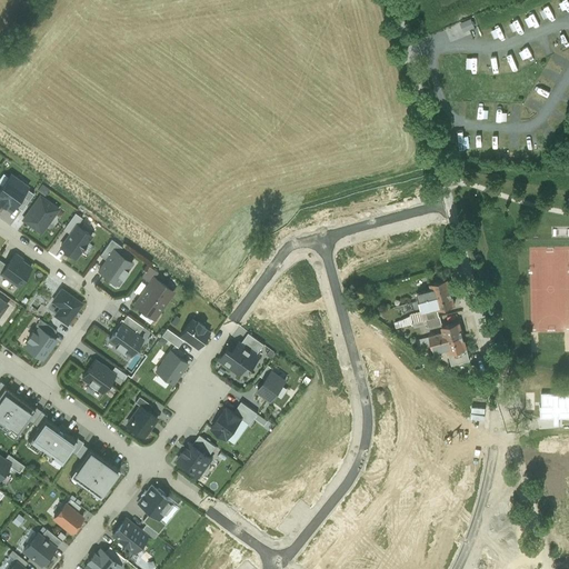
[(471,19),(455,26),(458,35),(475,28),(471,19)]
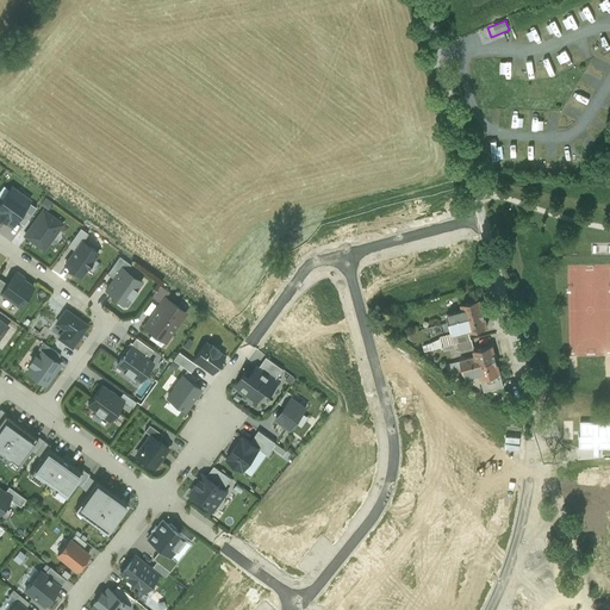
[(29,203),(30,200),(11,187),(0,201),(0,217),(12,225),(16,219),(29,203)]
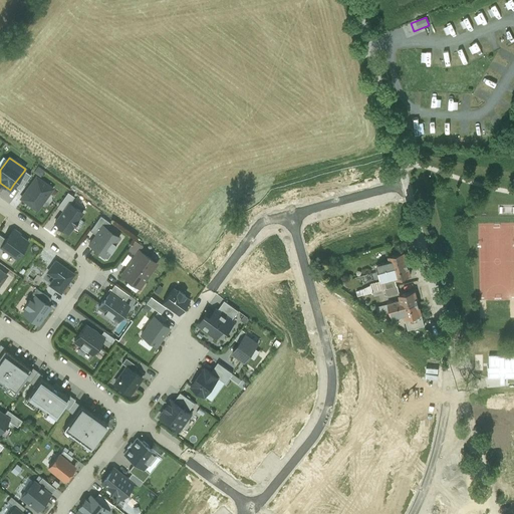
[(30,175),(24,171),(13,185),(20,190),(30,175)]
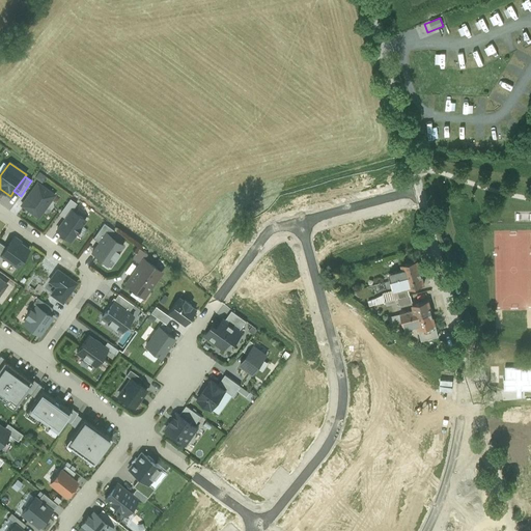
[(38,218),(55,195),(37,183),(21,205),(38,218)]
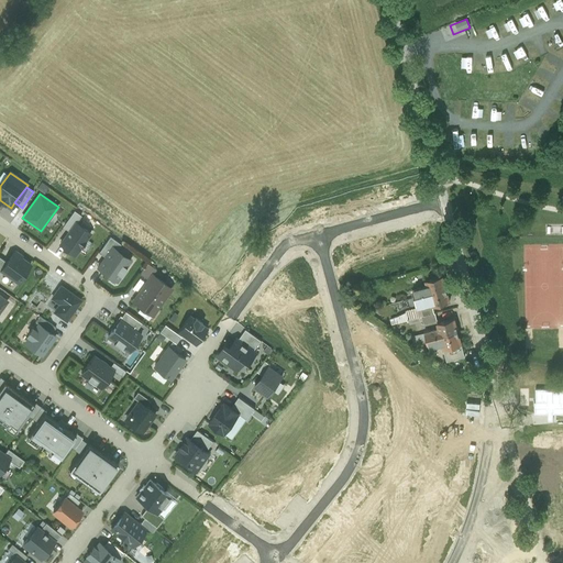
[(63,227),(69,232),(76,222),(76,223),(81,216),(74,211),(63,227)]
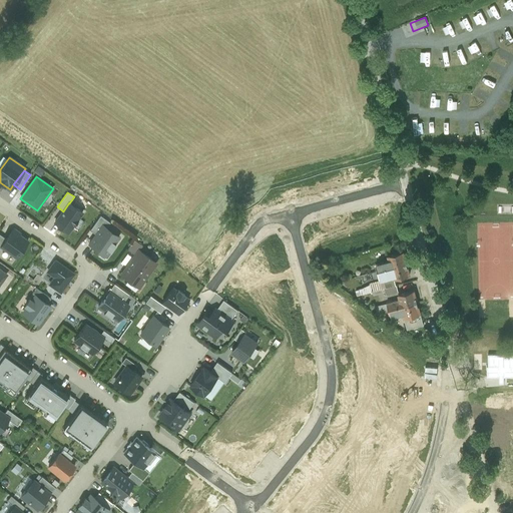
[(68,232),(82,212),(69,203),(69,202),(63,211),(55,222),(68,232)]
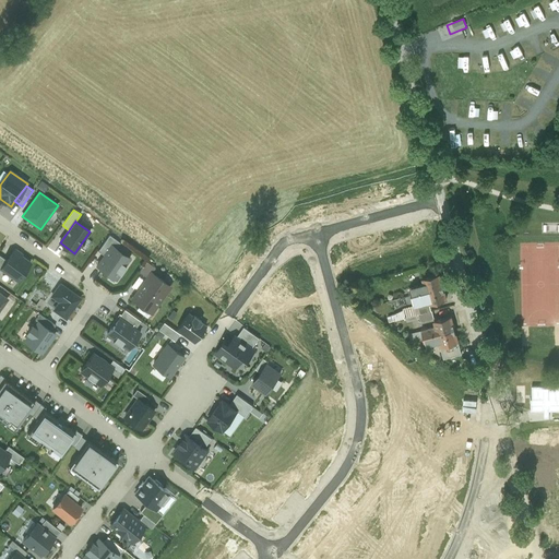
[(98,251),(105,256),(113,245),(116,248),(120,242),(109,235),(98,251)]
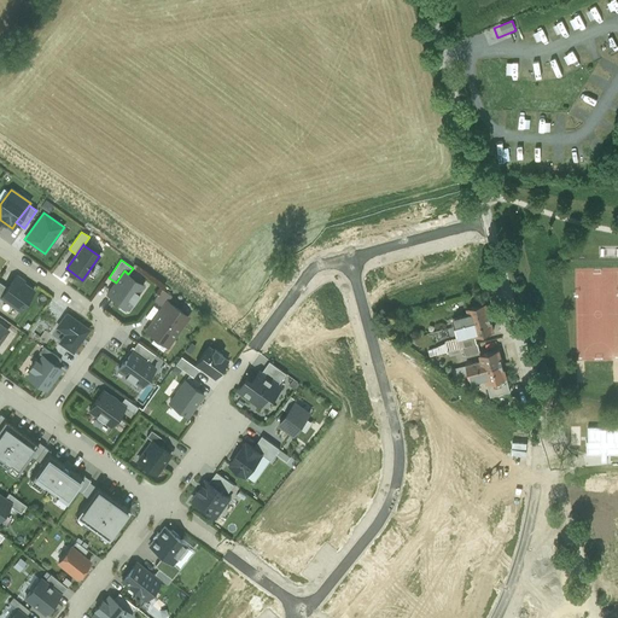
[(138,293),(144,285),(128,274),(124,270),(116,283),(108,295),(128,309),(139,295),(138,293)]
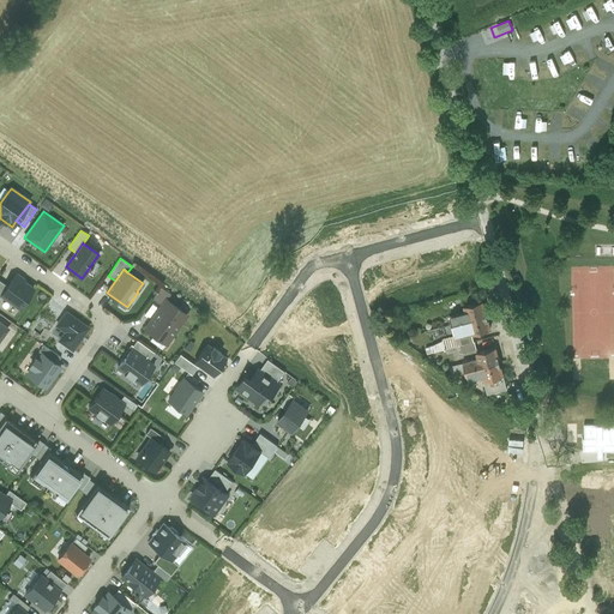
[(34,288),(16,276),(7,287),(1,295),(19,308),(34,288)]
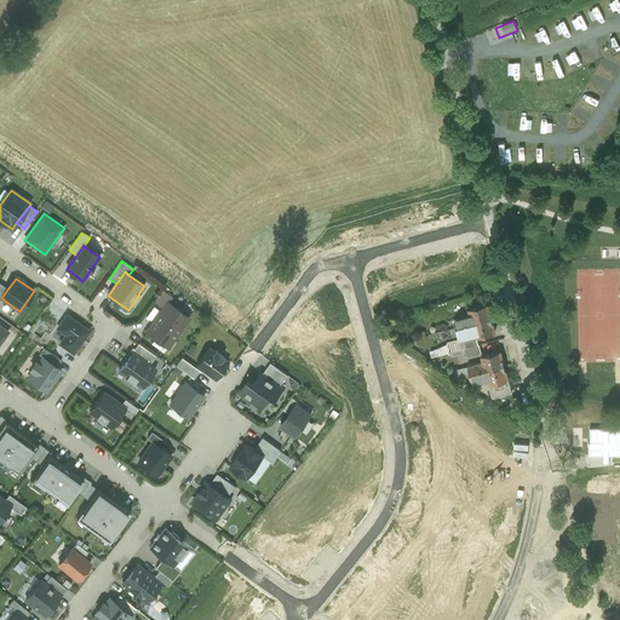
[(154,302),(164,309),(168,303),(172,298),(162,291),(154,302)]
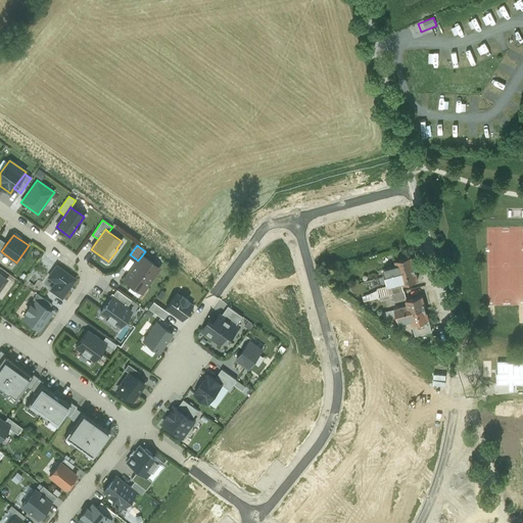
[(159,269),(142,255),(138,260),(125,280),(141,292),(159,269)]
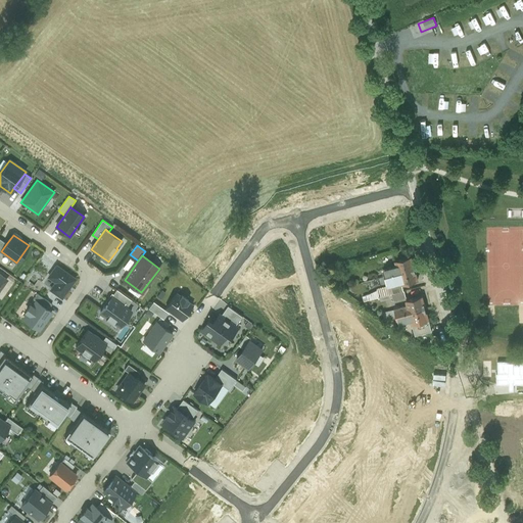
[(411,257),(395,260),(396,267),(398,273),(414,269),(411,257)]
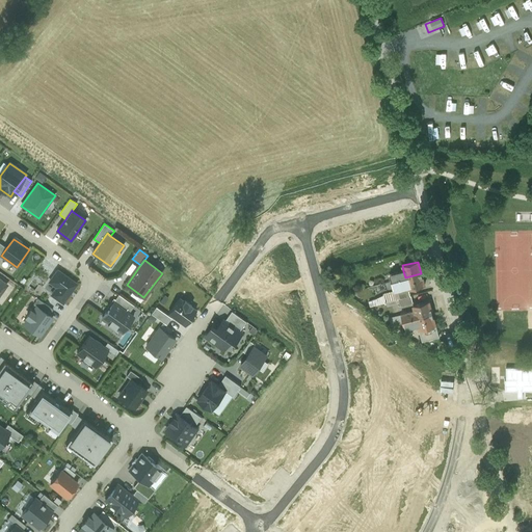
[(76,284),(57,270),(49,282),(56,287),(51,295),(62,303),(76,284)]
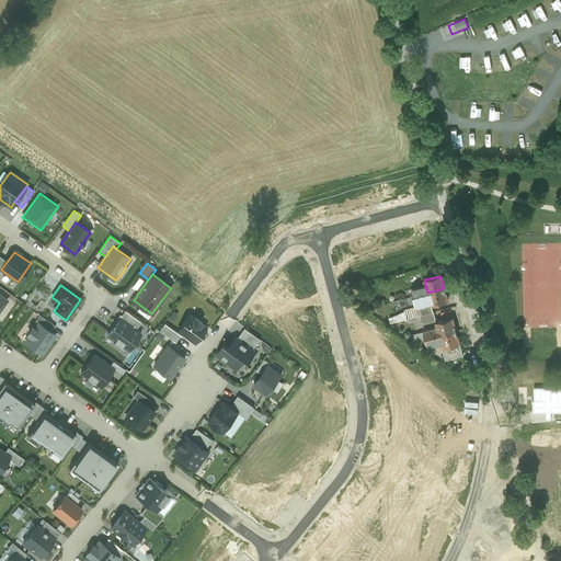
[(427,293),(425,286),(411,289),(413,297),(427,293)]
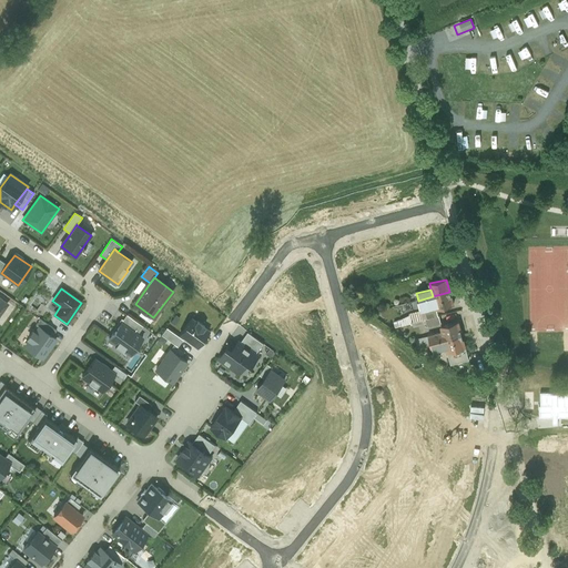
[(453,305),(449,292),(433,296),(436,307),(436,310),(453,305)]
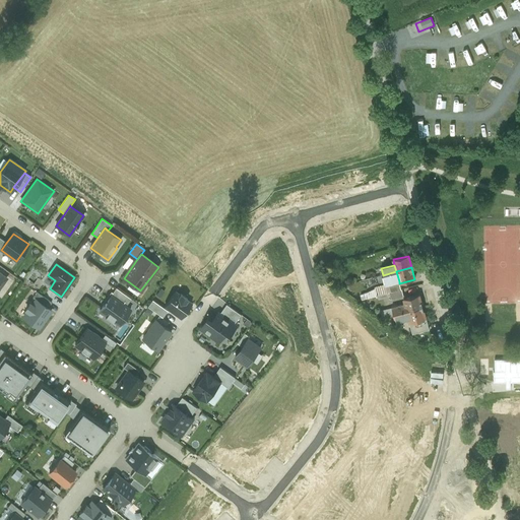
[(396,271),(383,275),(386,284),(399,281),(396,271)]
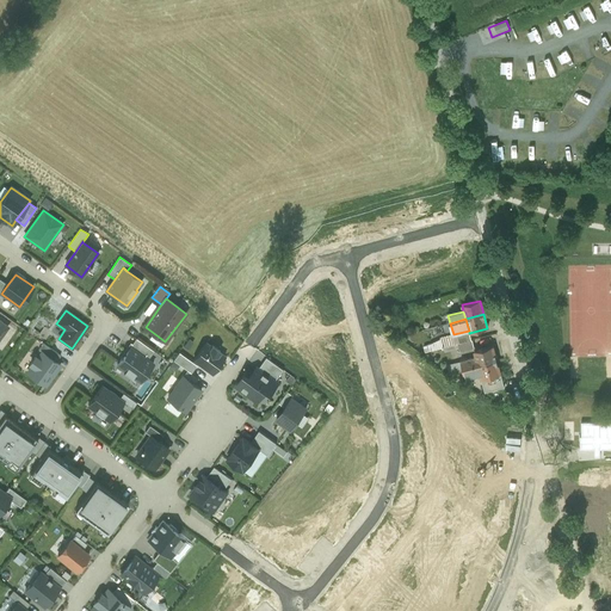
[(467,332),(442,339),(444,347),(469,340),(467,332)]
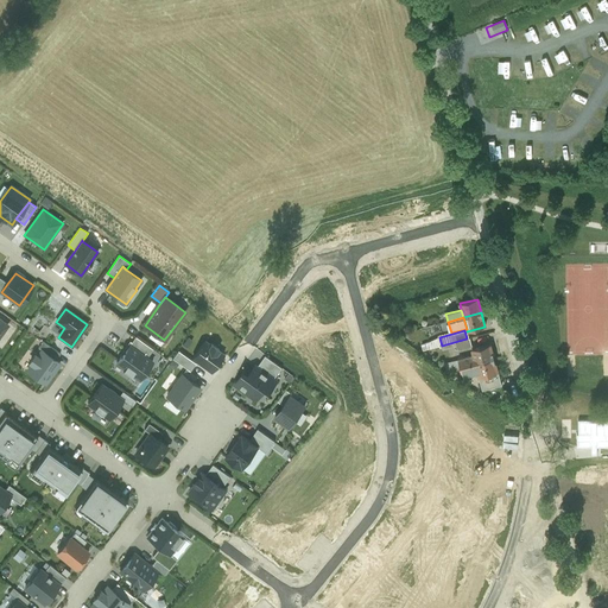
[(135,337),(130,346),(146,358),(152,349),(135,337)]
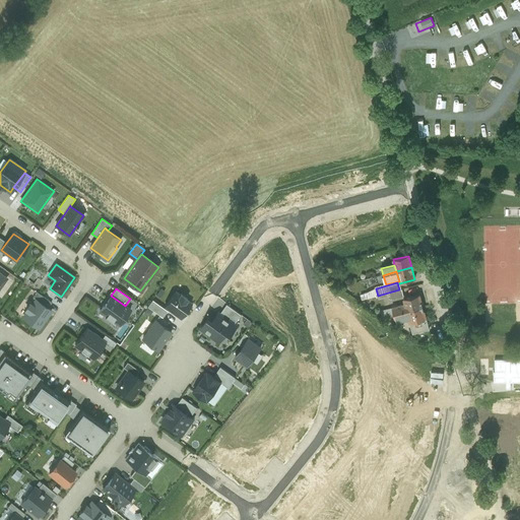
[(390,293),(392,300),(403,296),(402,289),(390,293)]
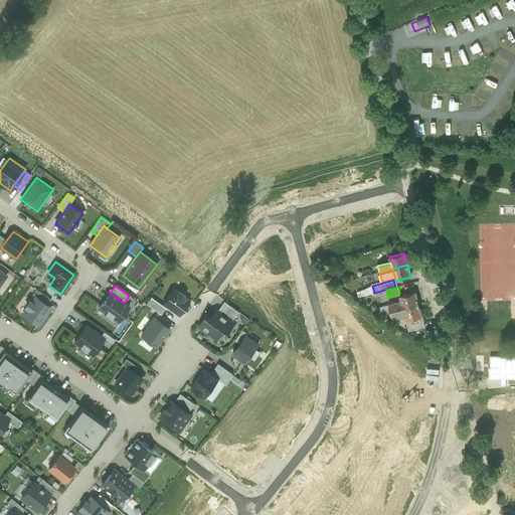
[(35,297),(47,306),(51,300),(36,289),(32,295),(35,297)]
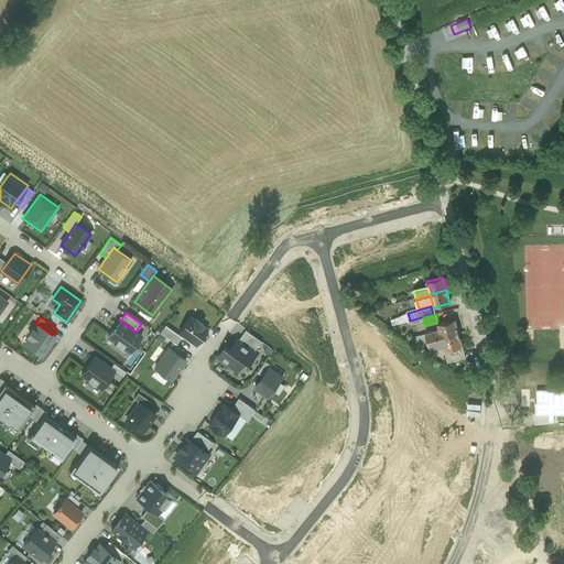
[(196,345),(207,328),(190,316),(179,333),(196,345)]
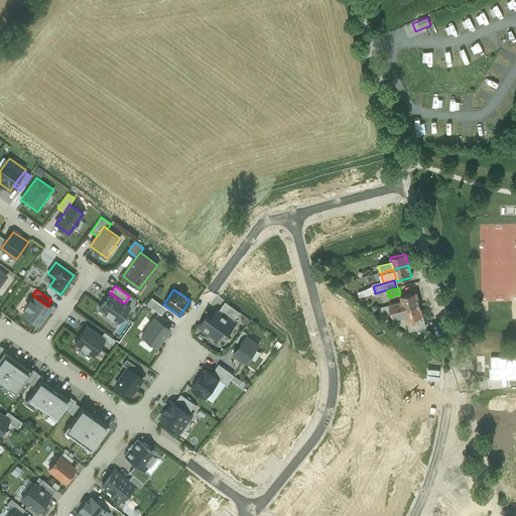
[(416,292),(400,296),(402,301),(404,308),(419,304),(416,292)]
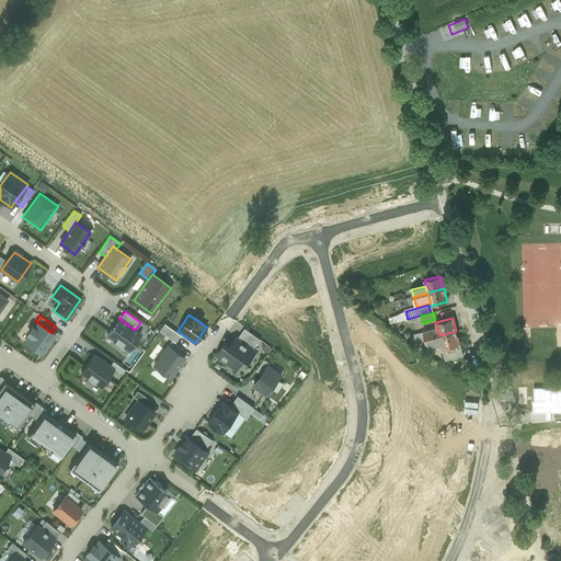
[(107,335),(114,340),(113,342),(121,347),(122,345),(129,351),(141,334),(135,330),(119,319),(107,335)]
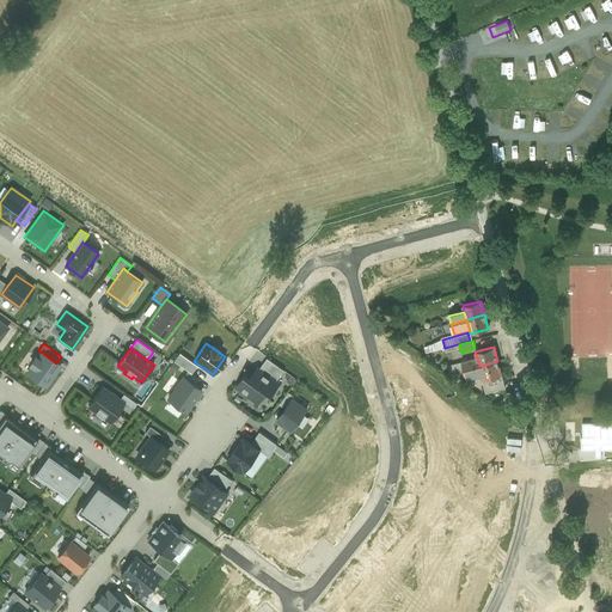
[(42,353),(37,360),(35,357),(30,365),(32,366),(28,373),(46,385),(60,366),(56,363),(42,353)]
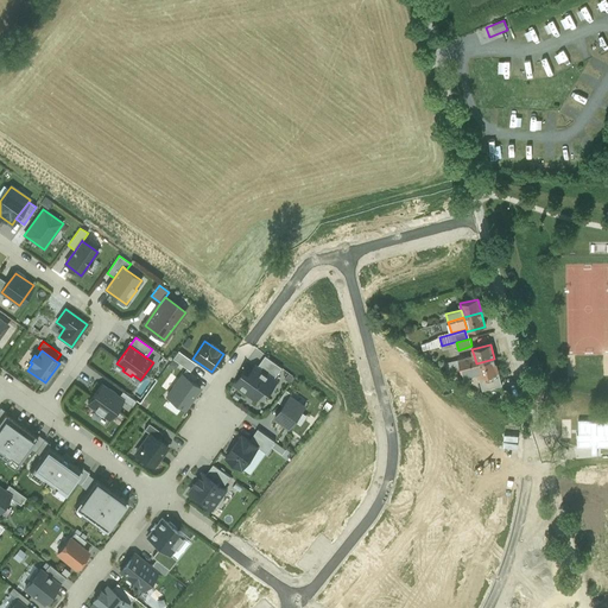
[(195,363),(178,352),(172,359),(190,371),(195,363)]
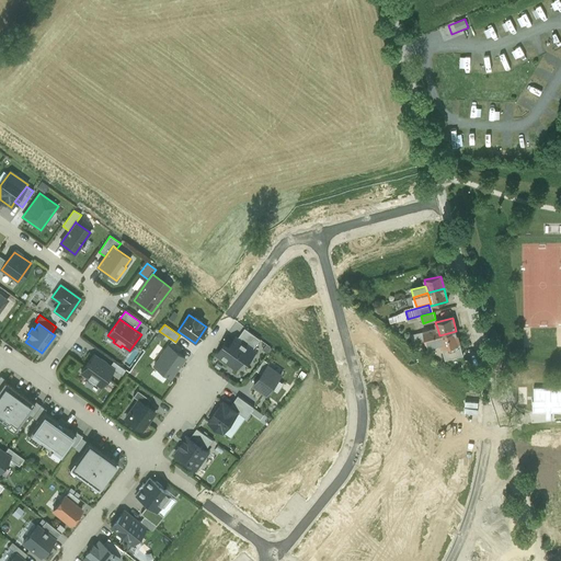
[(244,328),(238,339),(253,350),(261,339),(244,328)]
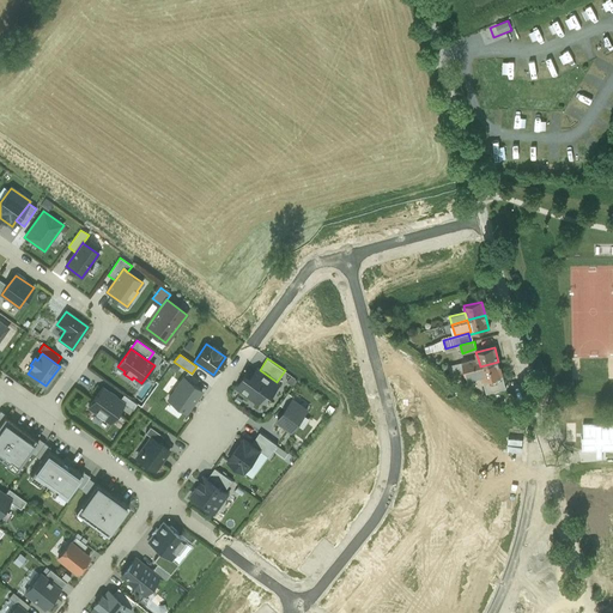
[(463,370),(480,366),(478,358),(462,363),(462,365),(463,370)]
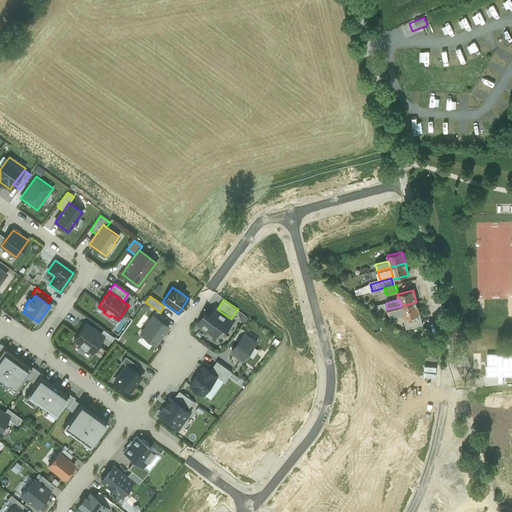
[(419,313),(416,302),(401,306),(403,314),(403,317),(419,314),(419,313)]
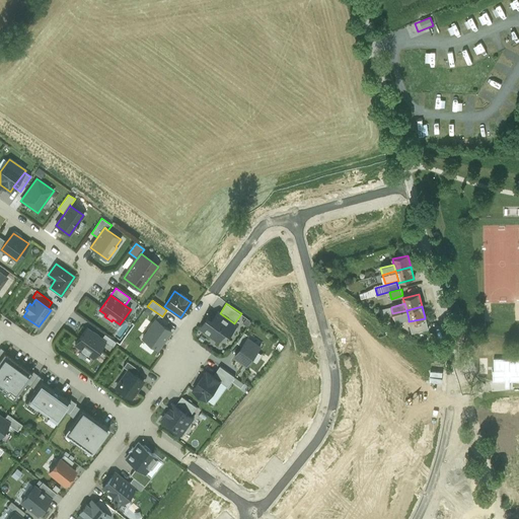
[(409,318),(406,310),(392,313),(394,321),(409,318)]
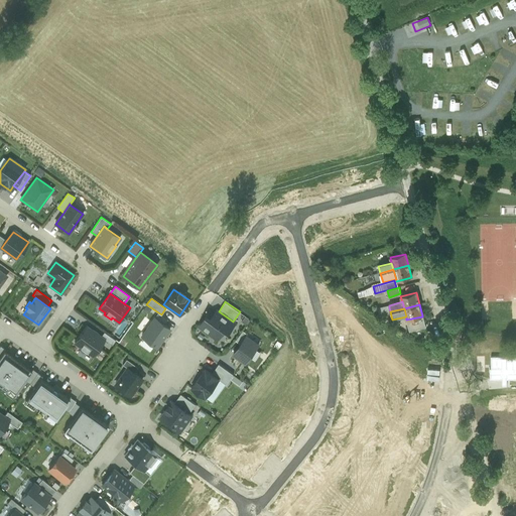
[(207,316),(200,326),(218,339),(225,330),(228,333),(235,324),(233,321),(219,311),(217,310),(211,319),(207,316)]
